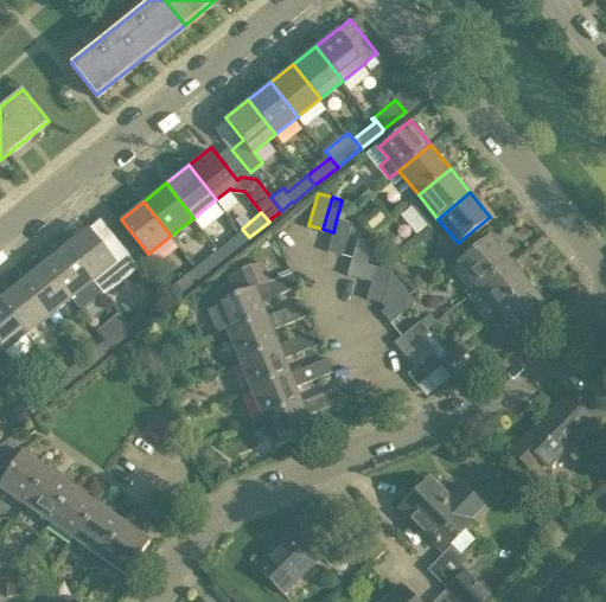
[(352,222),(337,217),(333,232),(329,249),(343,253),(352,222)]
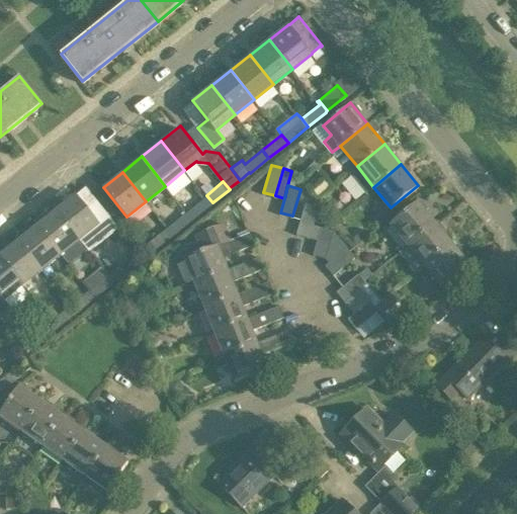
[(97,199),(88,207),(76,193),(57,208),(80,239),(109,215),(97,199)]
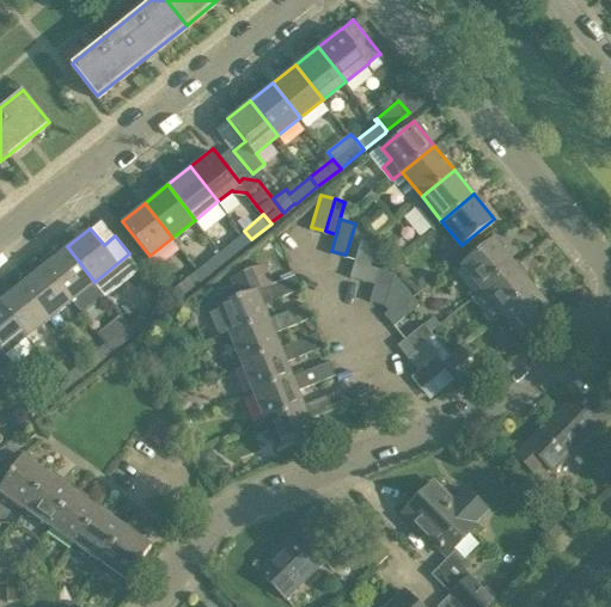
[(244,231),(219,250),(226,259),(251,239),(244,231)]
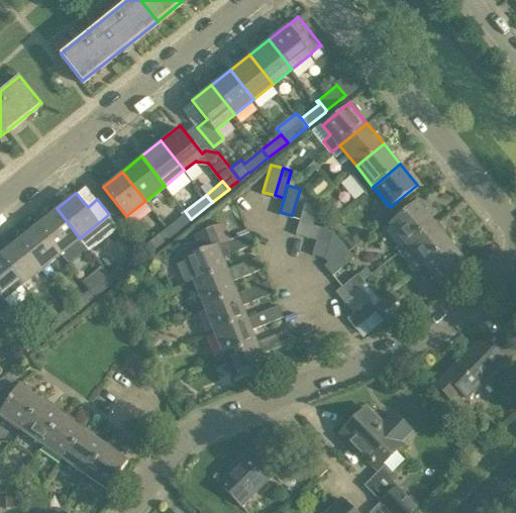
[(406,242),(433,220),(416,200),(389,222),(406,242)]
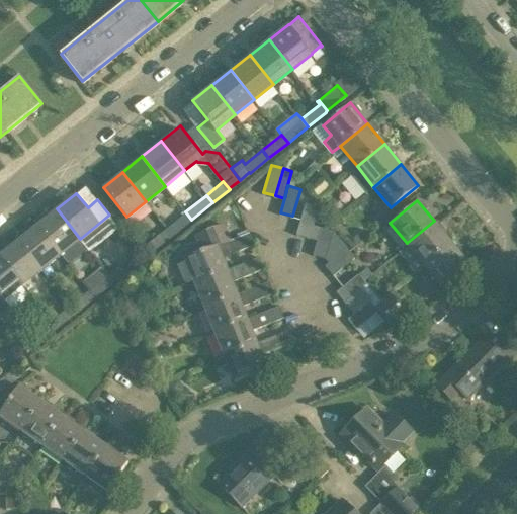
[(305,205),(296,233),(309,236),(313,224),(317,208),(305,205)]
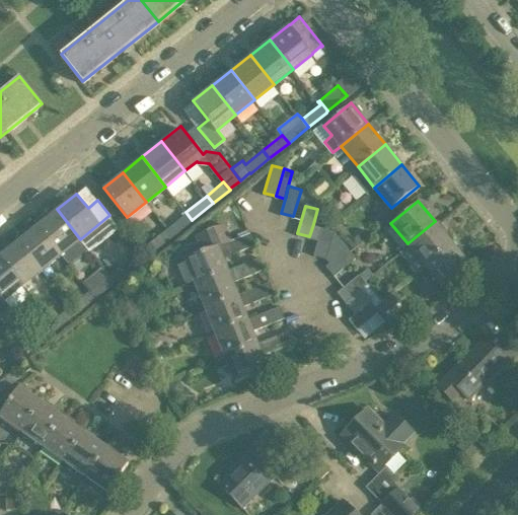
[(57,209),(38,224),(61,254),(80,239),(57,209)]
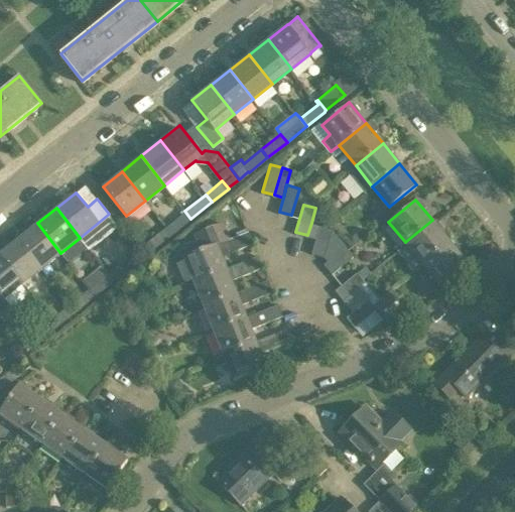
[(184,211),(166,226),(172,234),(190,219),(184,211)]
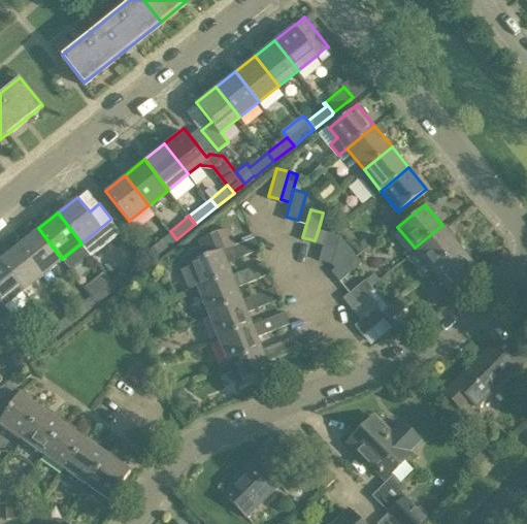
[(442,225),(415,248),(432,269),(460,246),(442,225)]
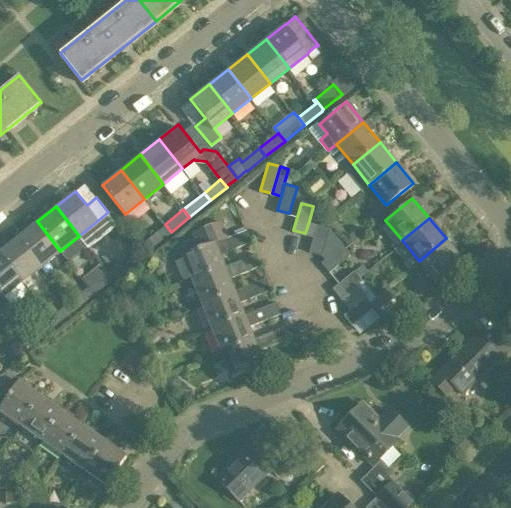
[(193,230),(196,236),(183,241),(187,252),(183,254),(193,279),(225,266),(225,265),(220,253),(251,240),(247,228),(228,236),(221,219),(193,230)]
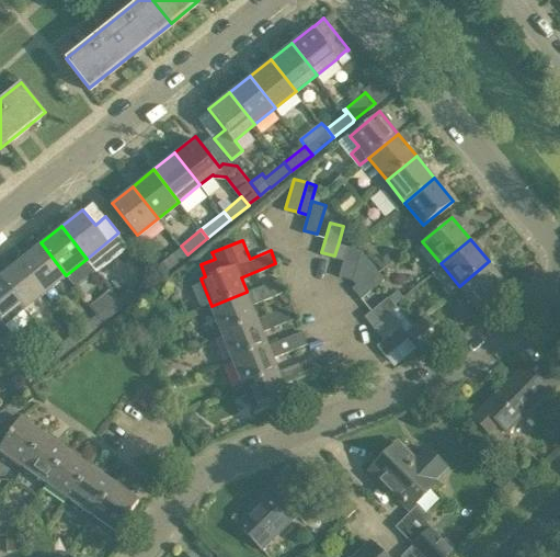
[(41,242),(20,260),(46,292),(66,275),(41,242)]
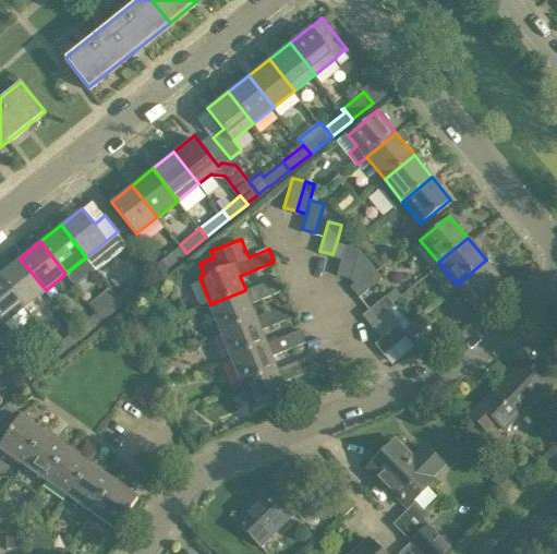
[(342,257),(347,243),(337,241),(333,254),(342,257)]
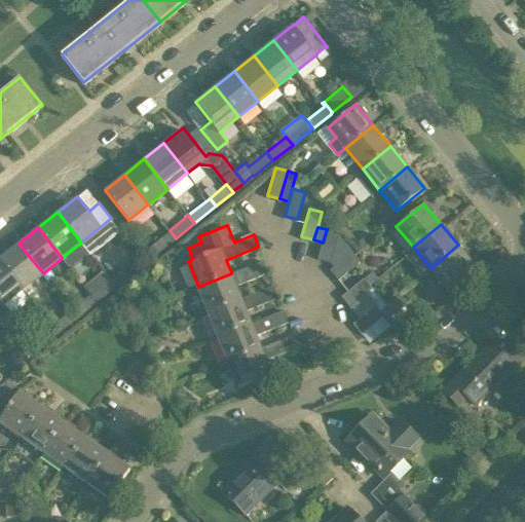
[(323,243),(319,257),(331,261),(339,232),(327,229),(323,243)]
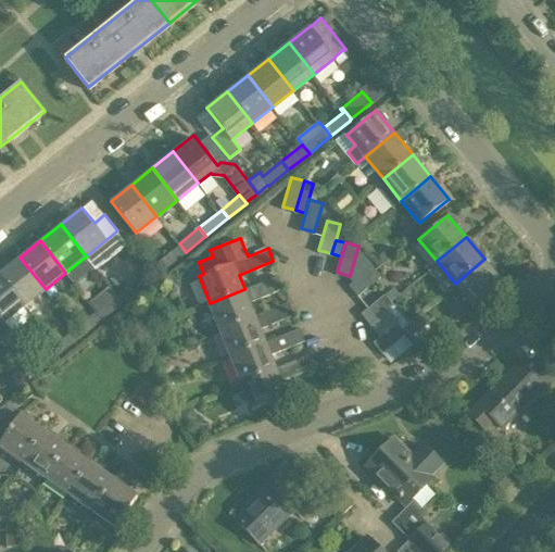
[(186,252),(179,243),(159,260),(165,268),(186,252)]
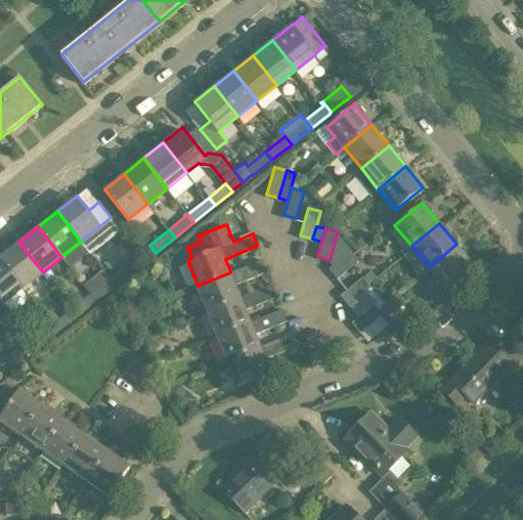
[(43,272),(18,243),(0,257),(0,258),(24,288),(43,272)]
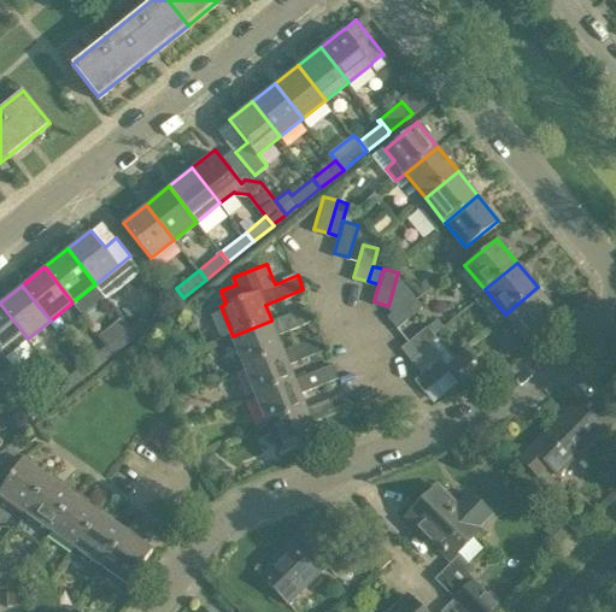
[(538,287),(505,315),(526,339),(558,312),(538,287)]
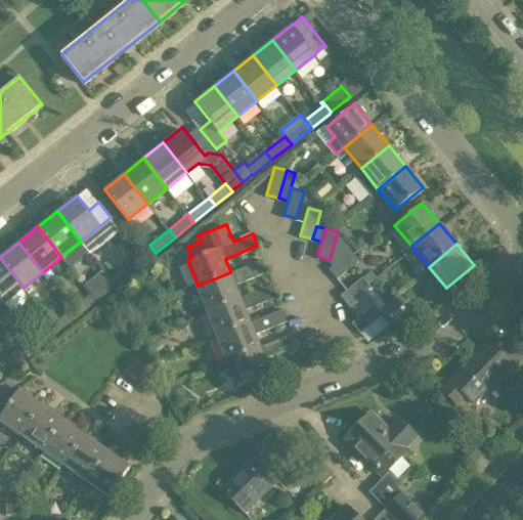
[(352,249),(330,267),(338,277),(359,259),(352,249)]
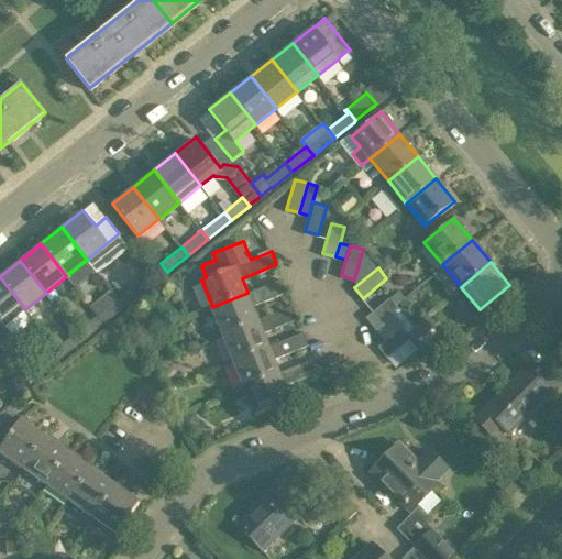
[(194,281),(184,270),(168,283),(177,294),(194,281)]
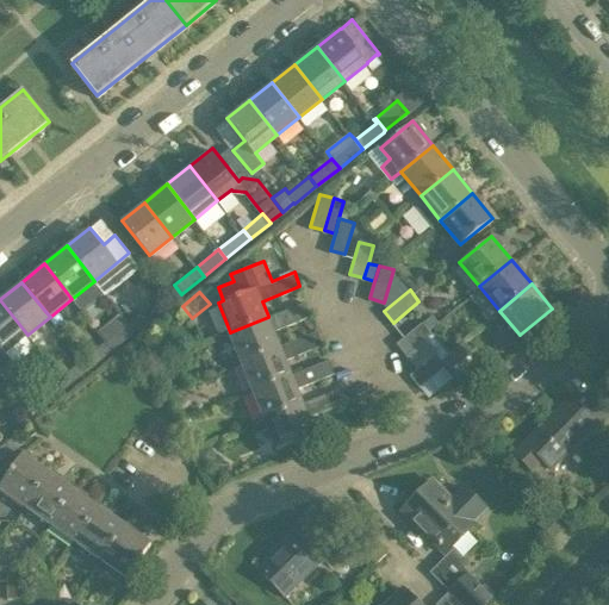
[(28,335),(0,300),(0,347),(5,353),(28,335)]
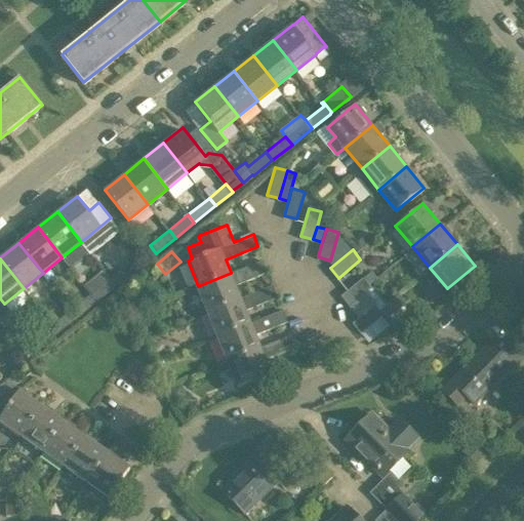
[(263,258),(231,272),(231,273),(198,286),(207,311),(241,297),(240,296),(236,284),(268,271),(263,258)]
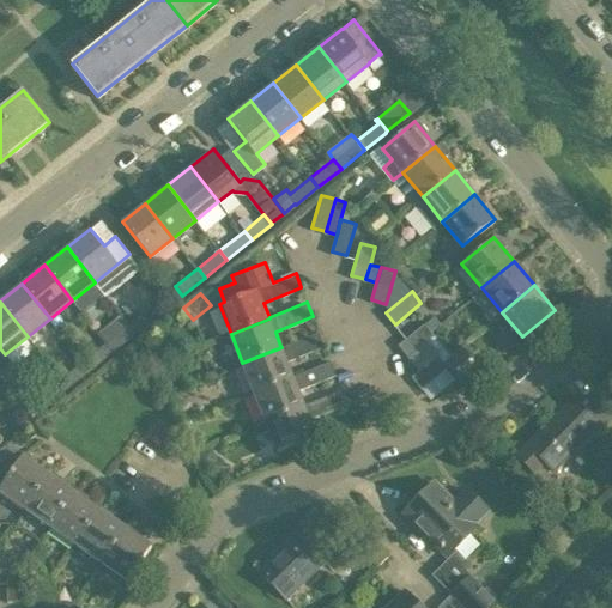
[(151,305),(128,323),(135,333),(158,315),(151,305)]
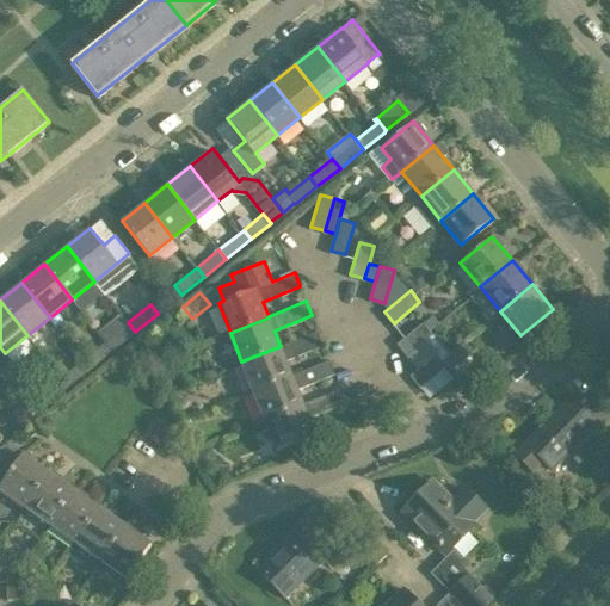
[(433,333),(424,321),(398,342),(407,354),(433,333)]
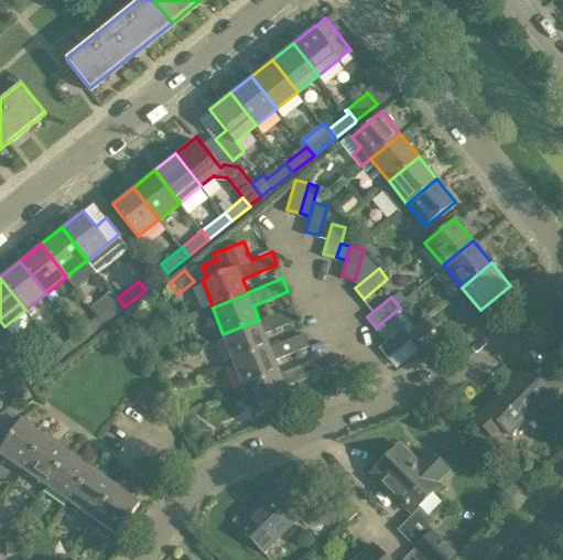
[(118,298),(97,314),(104,323),(125,307),(118,298)]
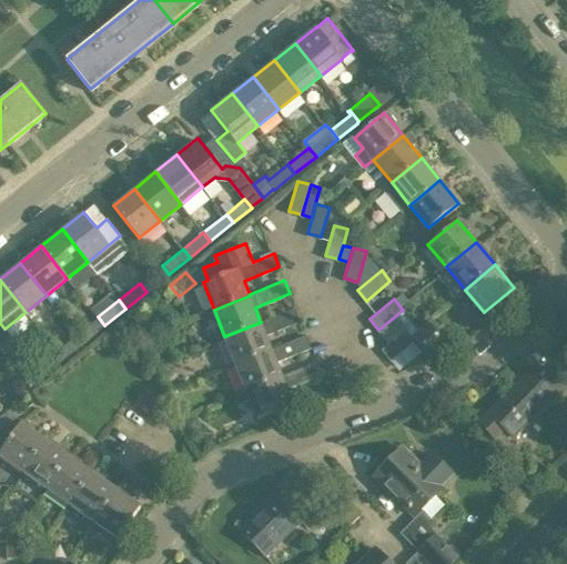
[(261,322),(224,336),(235,363),(272,349),(271,348),(265,334),(301,320),(295,306),(260,321),(261,322)]
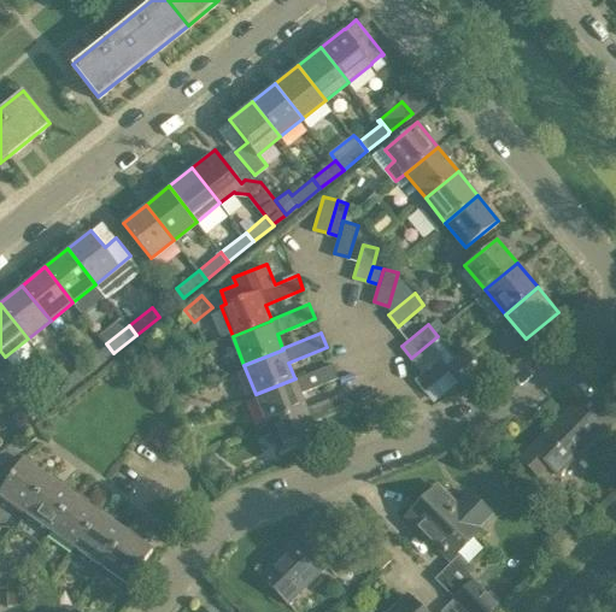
[(438,336),(411,358),(422,371),(441,357),(446,363),(453,357),(438,336)]
